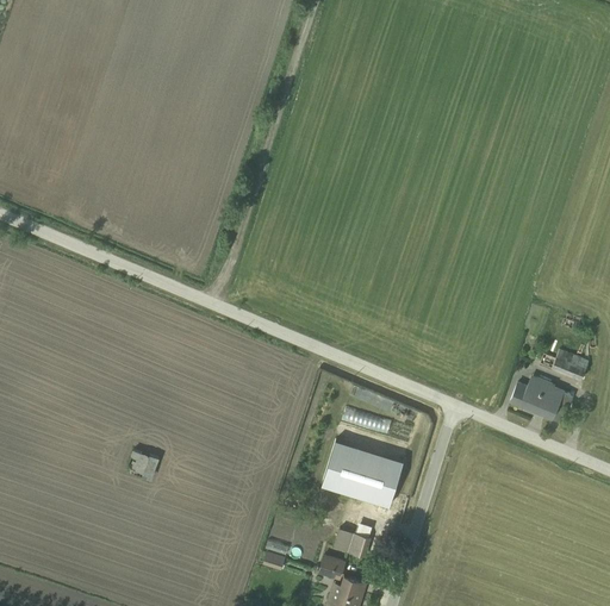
[(578,326),(565,320),(561,326),(576,332),(578,326)]
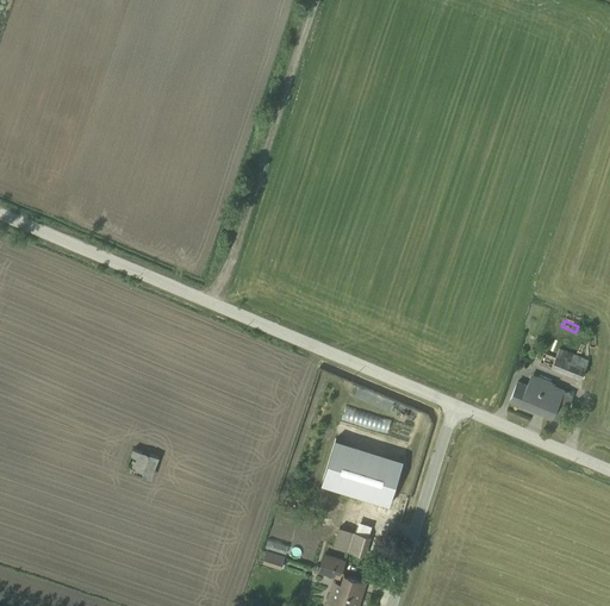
[(543,355),(539,367),(579,383),(587,363),(558,351),(556,353),(554,360),(543,355)]
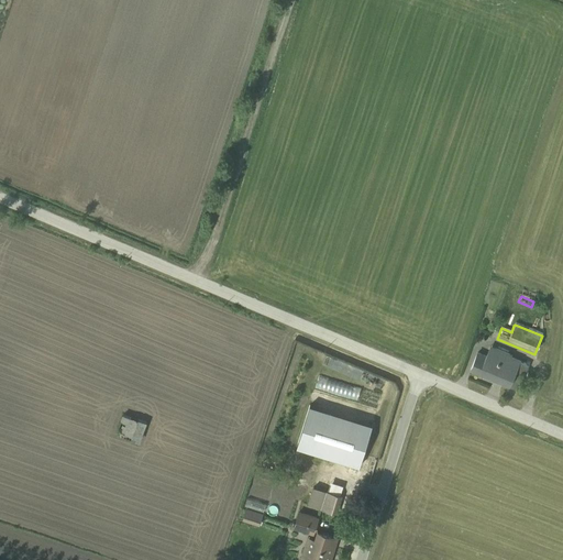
[(478,355),(471,374),(517,394),(529,368),(512,360),(512,358),(489,348),(486,358),(478,355)]
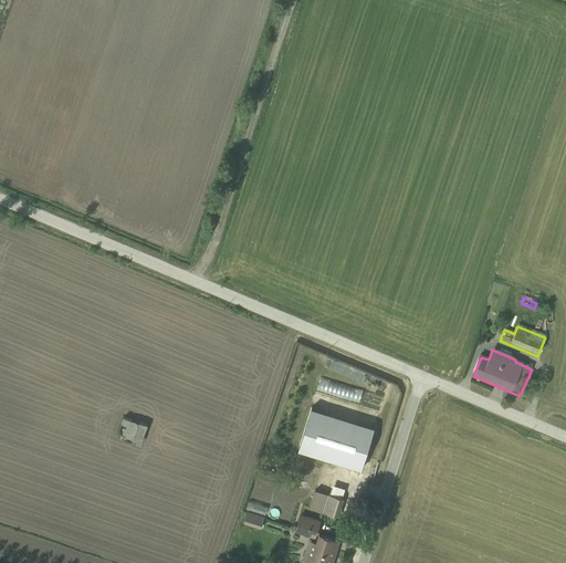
[(362,472),(374,430),(311,410),(297,452),(362,472)]
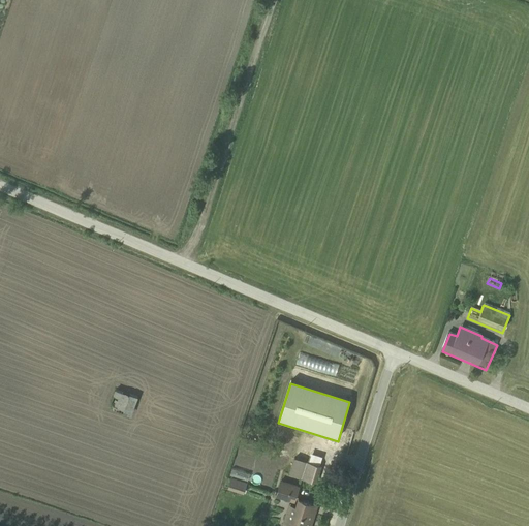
[(115,392),(107,410),(130,419),(137,400),(115,392)]
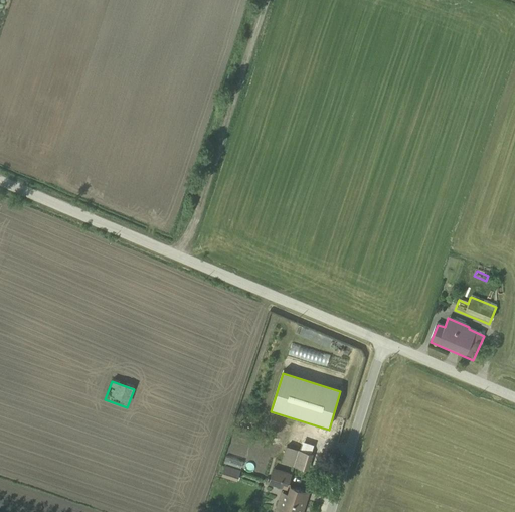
[(282,465),(308,473),(313,457),(311,456),(314,447),(302,444),(300,446),(299,449),(289,446),(287,449),(281,464),(282,465)]
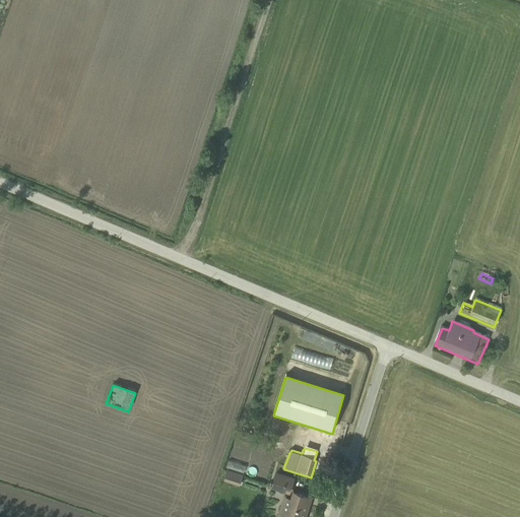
[(334,463),(325,461),(318,482),(327,486),(334,463)]
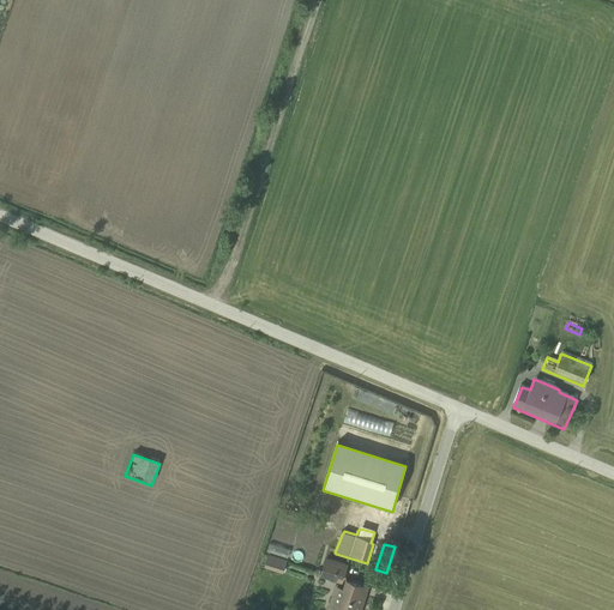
[(287,562),(290,553),(270,545),(266,555),(287,562)]
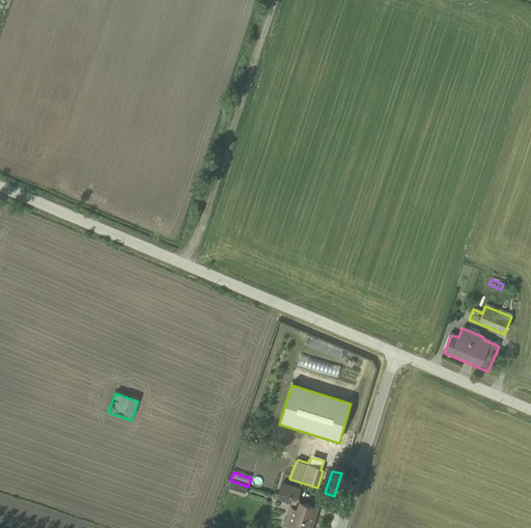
[(247,499),(250,489),(232,482),(229,494),(247,499)]
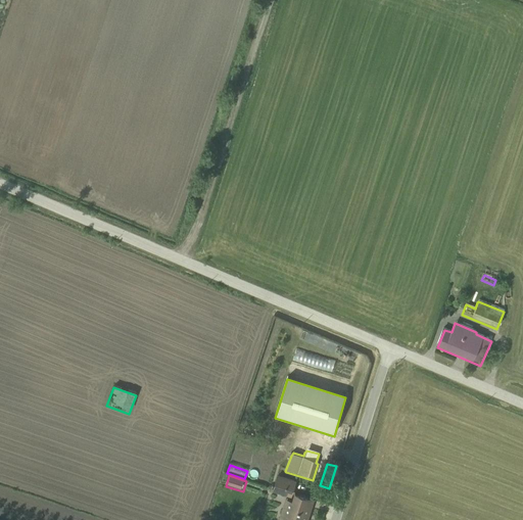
[(277,477),(272,493),(291,500),(296,483),(277,477)]
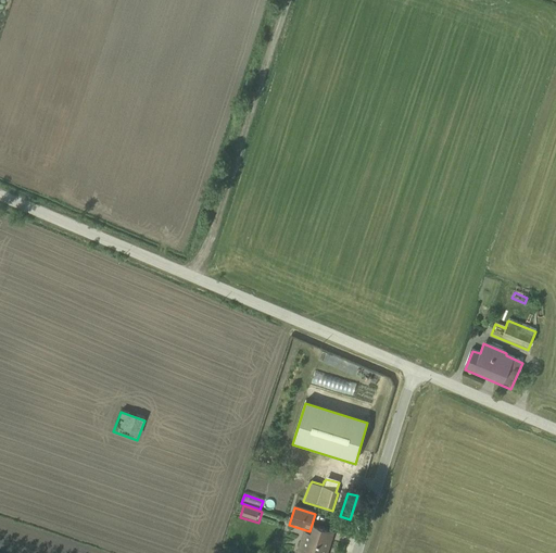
[(310,536),(303,533),(297,552),(327,552),(333,535),(313,528),(310,536)]
